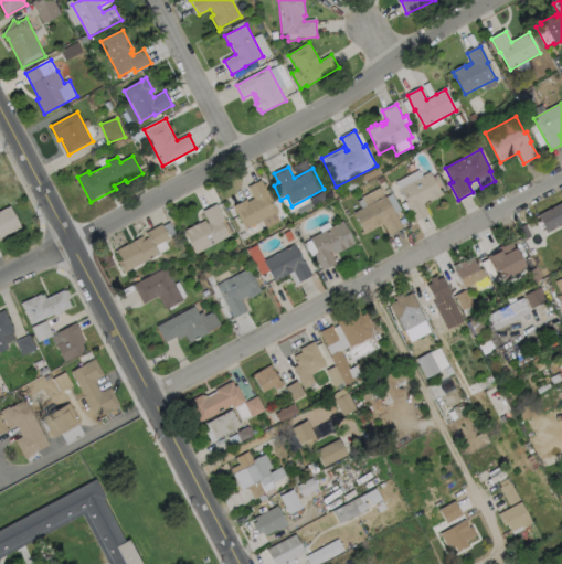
[(420,170),(423,177),(431,172),(441,191),(442,190),(444,195),(431,202),(430,200),(426,202),(426,203),(424,205),(430,214),(415,222),(406,203),(407,202),(400,189),(401,189),(398,182),(420,170)]
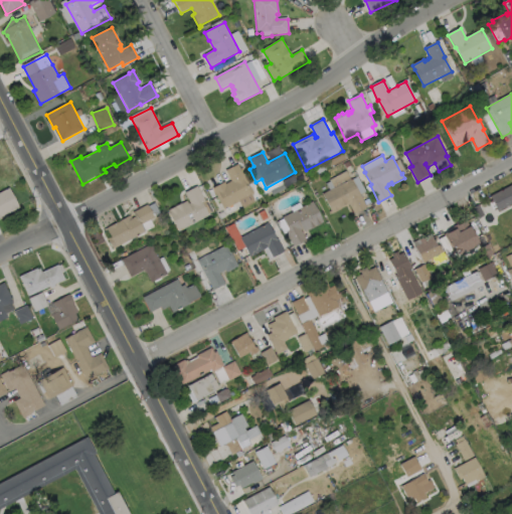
[(238,165),(253,194),(224,210),(213,188),(224,182),(225,184),(231,181),(226,171),(238,165)]
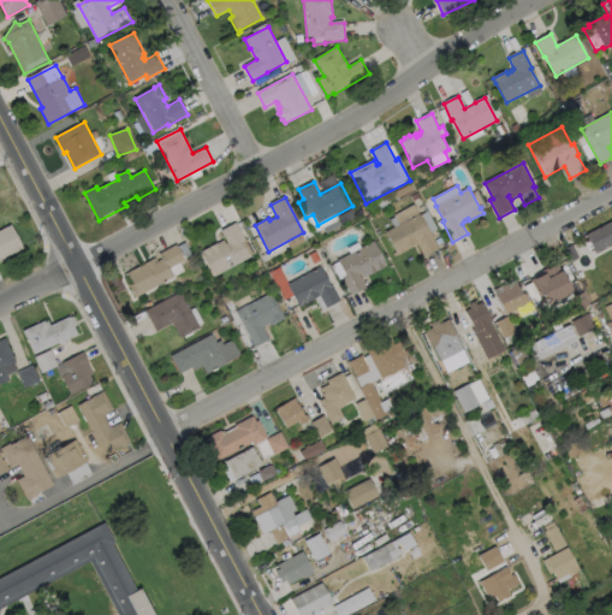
[(420,214),(420,216),(422,214),(440,249),(425,256),(419,244),(398,255),(386,232),(420,214)]
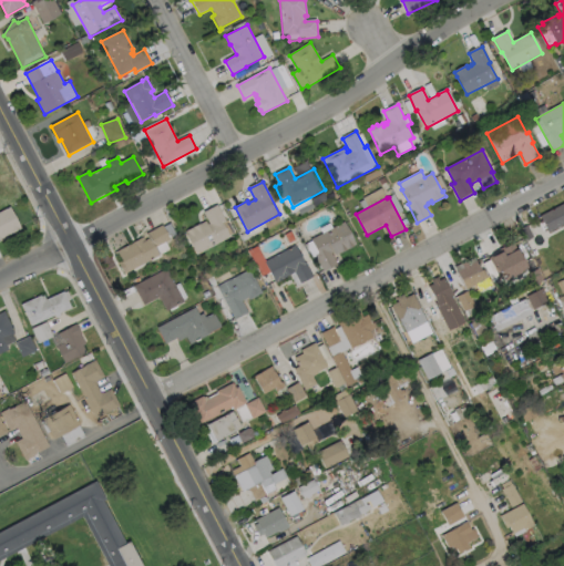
[(223,224),(231,237),(197,256),(185,233),(206,222),(208,225),(209,224),(204,213),(217,205),(227,222),(223,224)]
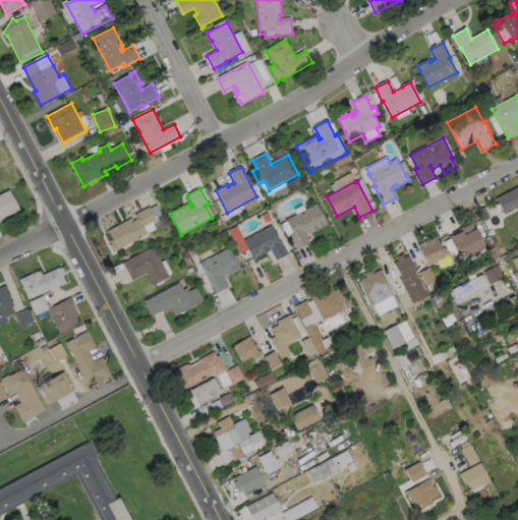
[(517,208),(505,215),(497,199),(517,188),(517,208)]
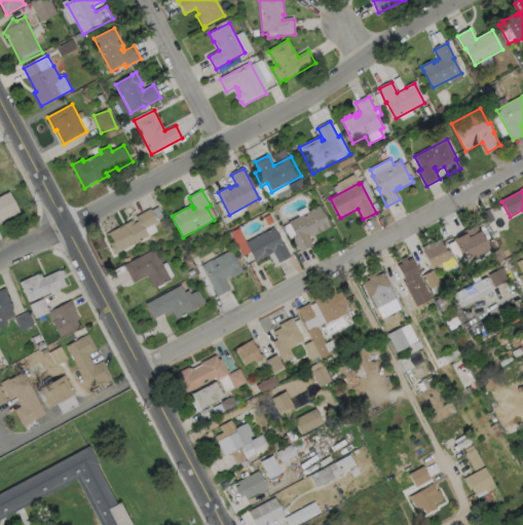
[(21,212),(0,222),(0,196),(9,192),(21,212)]
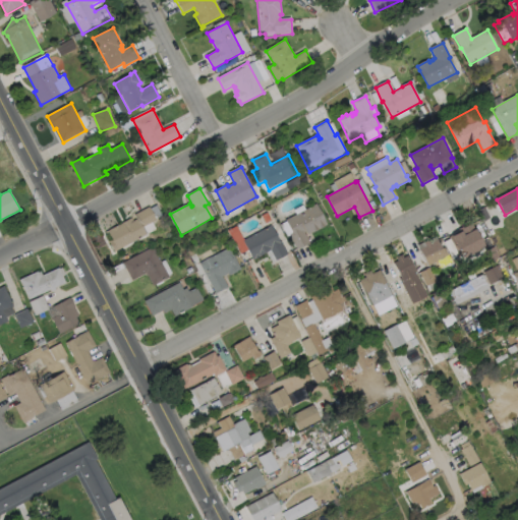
[(328,225),(308,235),(306,232),(304,233),(309,243),(297,250),(289,236),(287,237),(281,225),(287,222),(286,221),(317,205),(328,225)]
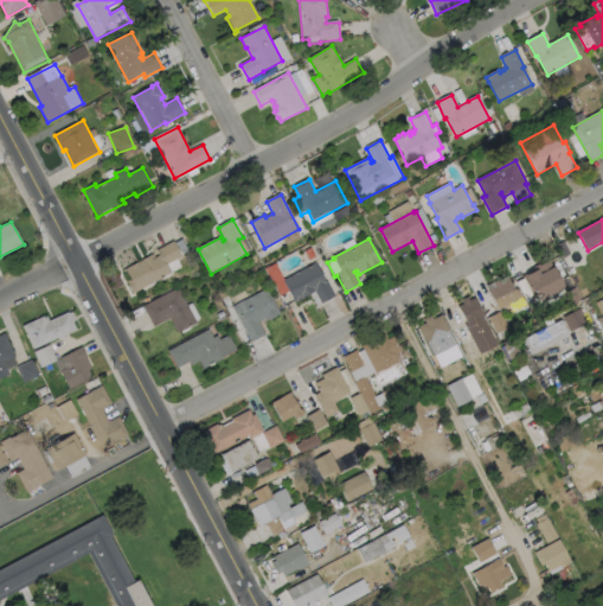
[(183,257),(166,266),(171,274),(134,294),(127,282),(132,280),(128,274),(126,275),(123,270),(154,255),(155,257),(159,256),(156,252),(174,242),(183,257)]
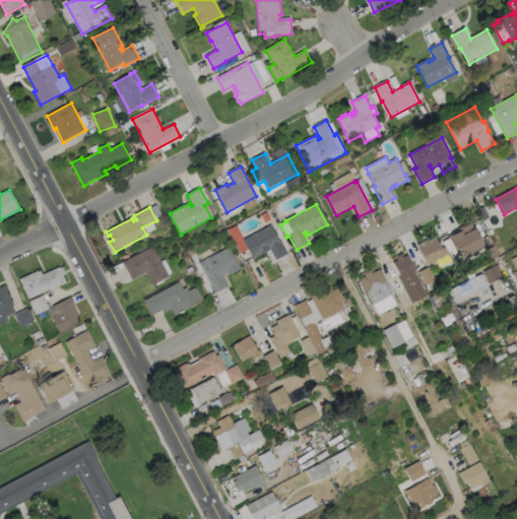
[(471,223),(483,246),(477,249),(477,251),(462,259),(458,251),(456,252),(448,237),(459,232),(458,230),(464,225),(464,226),(471,223)]
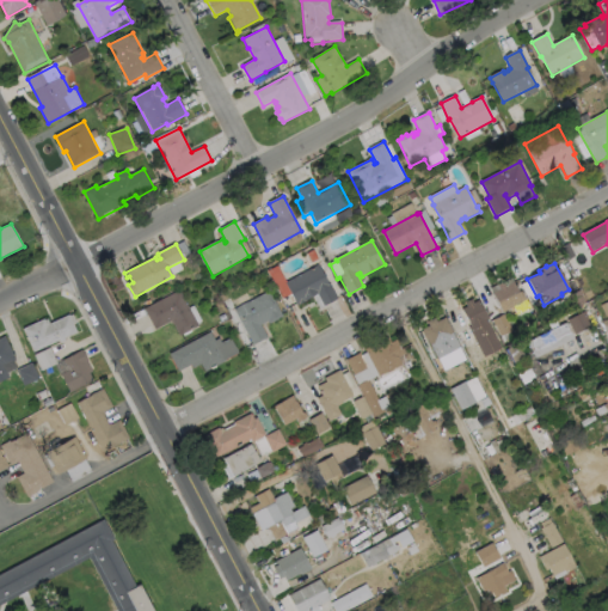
[(318,266),(329,285),(330,285),(338,299),(324,307),(318,295),(298,306),(286,283),(318,266)]
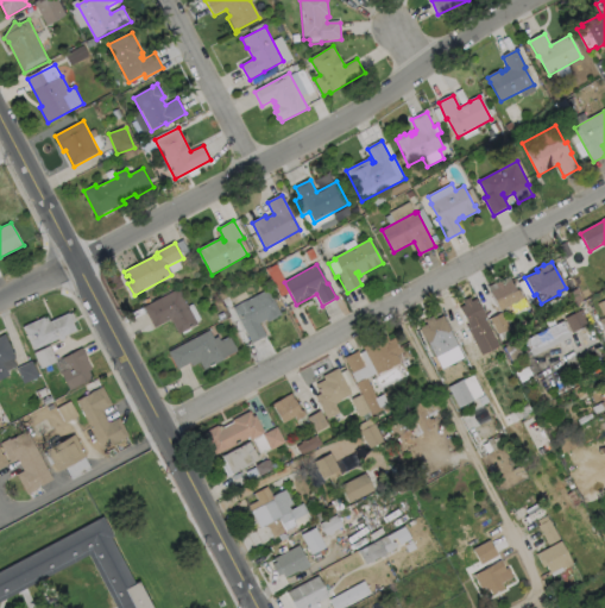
[(502,281),(504,286),(511,281),(517,292),(520,290),(524,300),(500,312),(491,292),(498,288),(496,284),(502,281)]
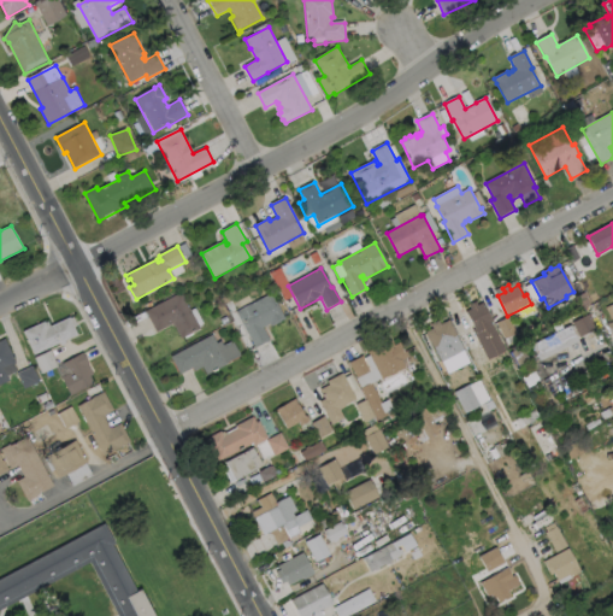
[(181,293),(200,329),(181,339),(174,324),(157,333),(146,312),(181,293)]
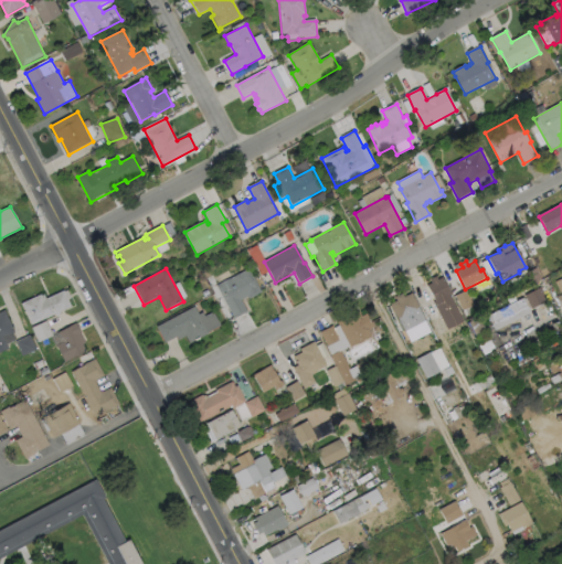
[(262,293),(250,299),(247,297),(242,300),(247,312),(234,319),(218,286),(250,269),(262,293)]
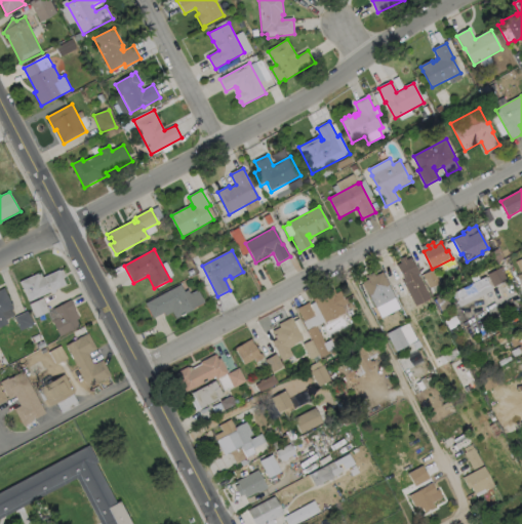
[(405,257),(407,260),(411,258),(419,274),(418,275),(431,299),(415,307),(403,281),(404,280),(397,266),(401,264),(400,259),(405,257)]
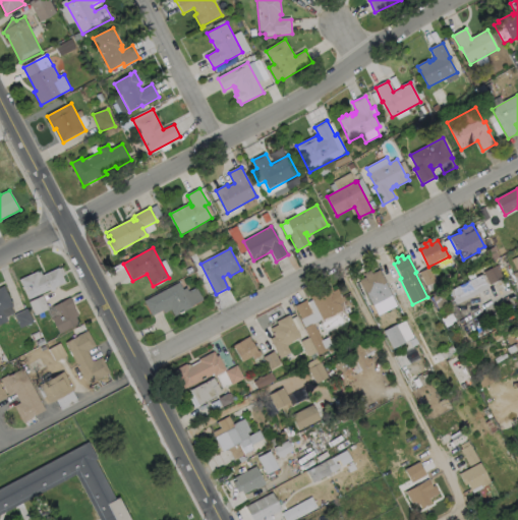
[(505,278),(490,285),(483,273),(499,265),(505,278)]
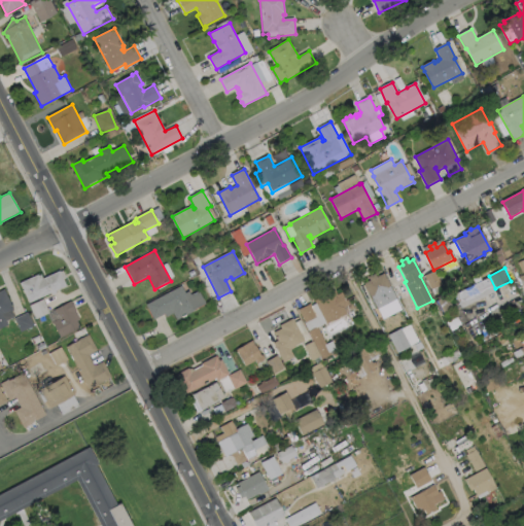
[(63,271),(66,279),(63,280),(66,286),(56,291),(57,293),(53,295),(50,293),(29,304),(20,283),(38,275),(38,276),(40,275),(42,279),(60,272),(60,273),(63,271)]
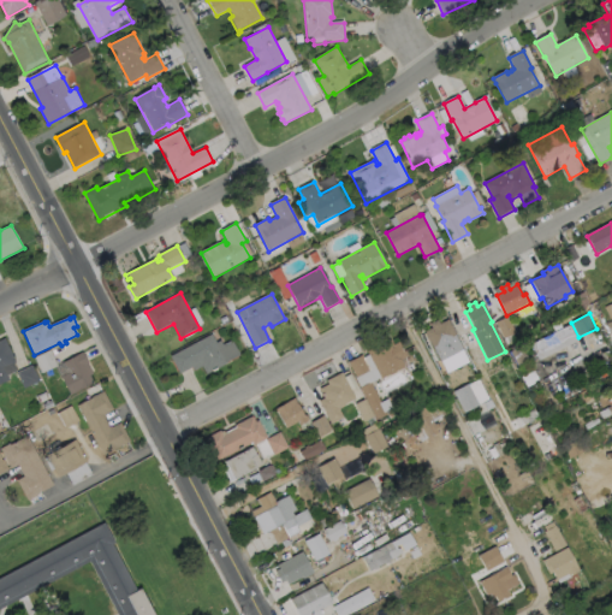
[(515,333),(509,317),(498,321),(504,337),(515,333)]
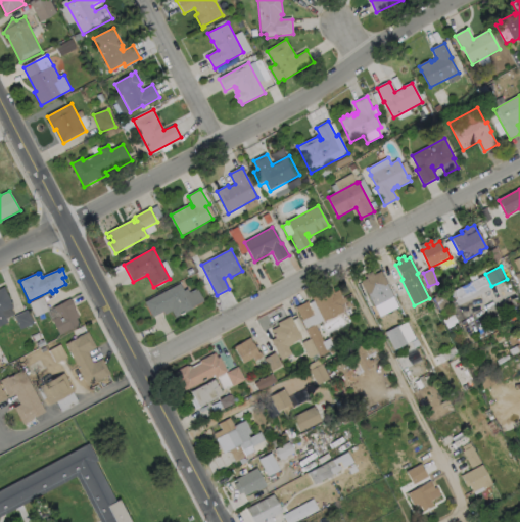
[(381,272),(394,297),(374,307),(362,282),(367,279),(366,276),(372,272),(374,276),(381,272)]
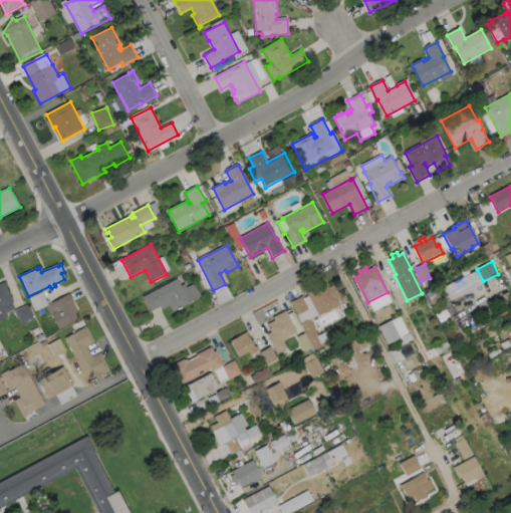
[(482,284),(450,301),(443,287),(476,271),(482,284)]
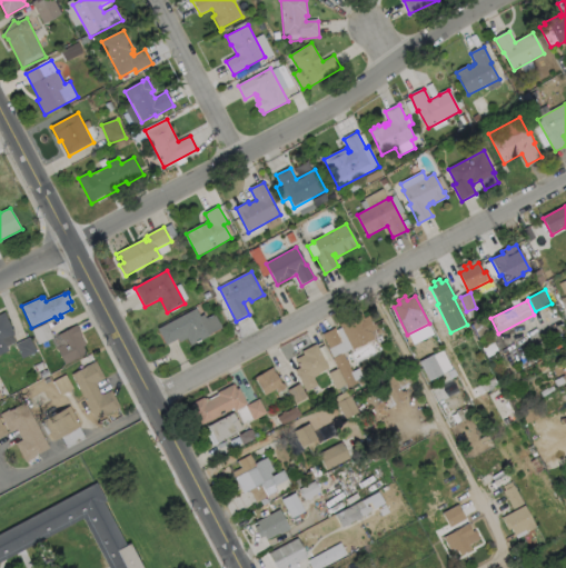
[(197,309),(200,317),(205,316),(207,319),(215,315),(222,329),(210,335),(210,336),(191,347),(187,339),(179,344),(178,340),(166,346),(158,330),(197,309)]
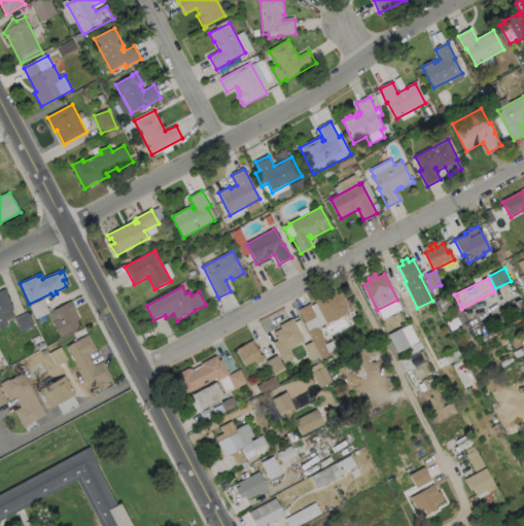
[(8,326),(0,329),(0,291),(4,290),(13,311),(3,315),(8,326)]
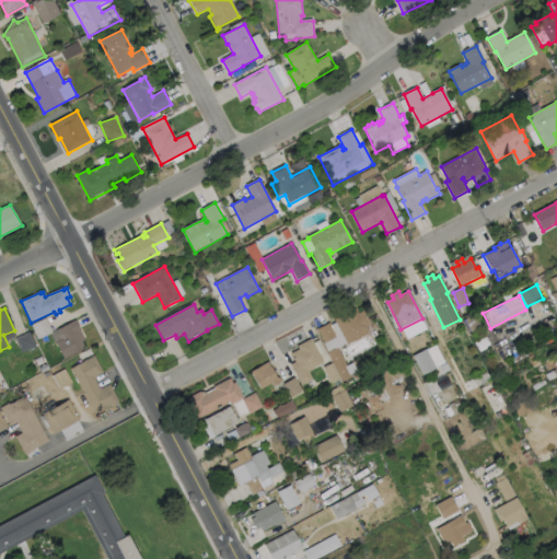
[(357,309),(359,314),(364,312),(371,325),(367,327),(370,334),(348,345),(335,321),(357,309)]
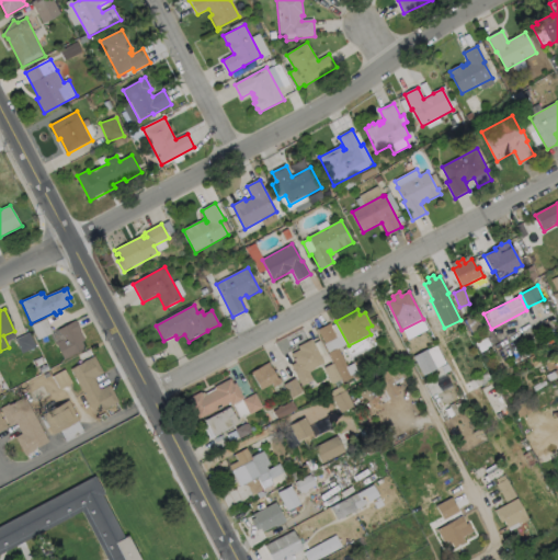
[(40,340),(54,333),(47,319),(33,324),(40,340)]
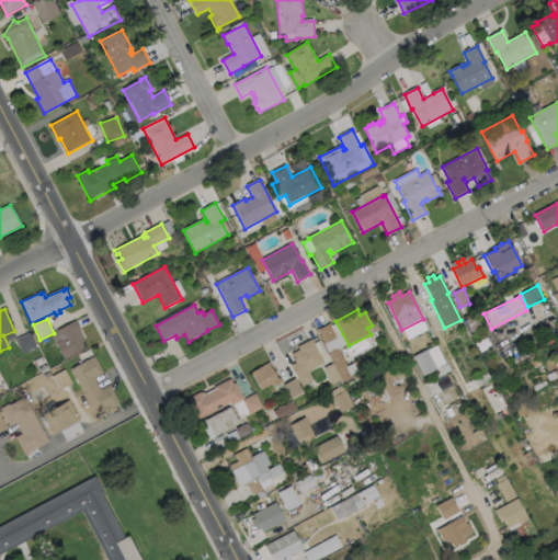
[(86,350),(65,361),(56,344),(63,340),(58,331),(76,321),(81,331),(80,332),(84,341),(82,343),(86,350)]
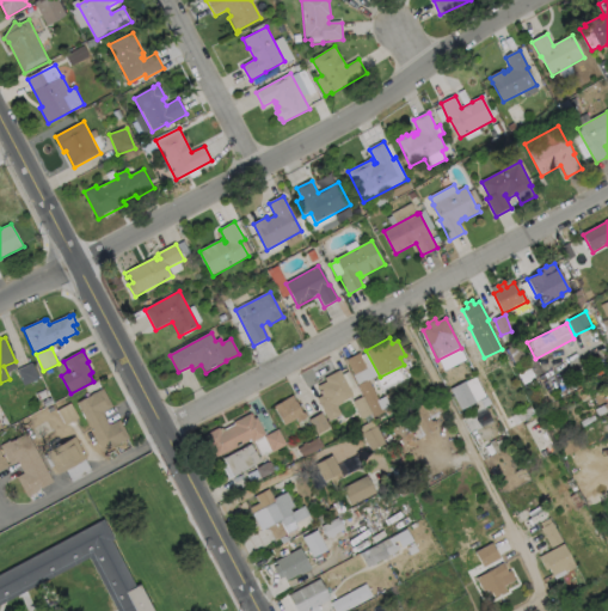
[(40,378),(32,364),(18,371),(25,385),(40,378)]
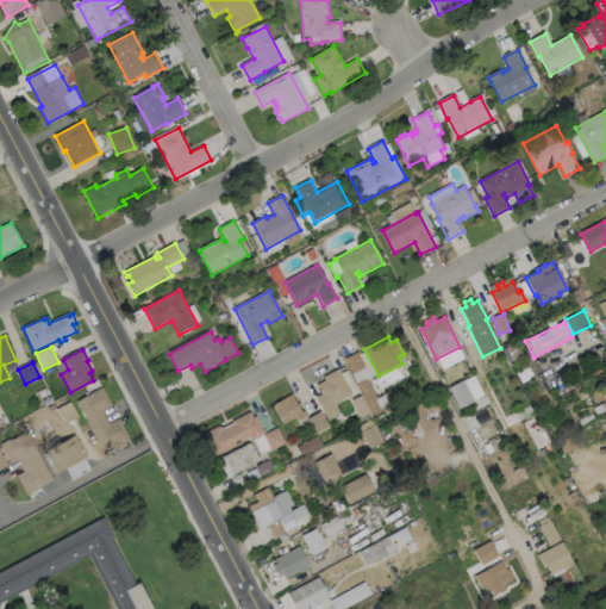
[(339,414),(328,420),(316,398),(322,395),(317,386),(325,381),(324,378),(338,370),(353,396),(335,404),(339,414)]
